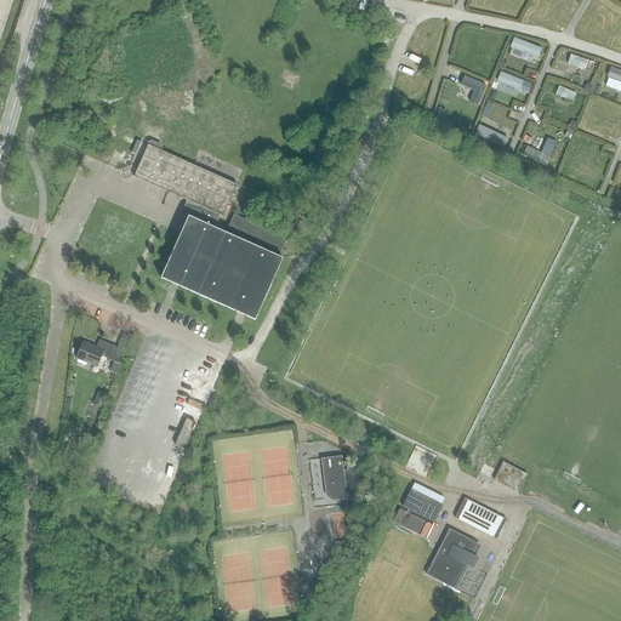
[(388,22),(380,43),(387,45),(396,26),(388,22)]
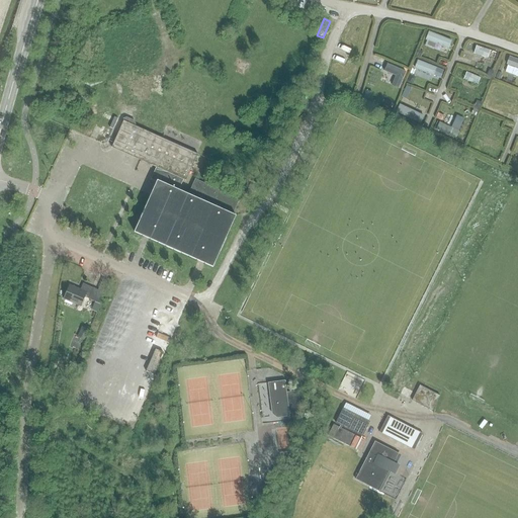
[(425,40),(448,50),(451,40),(428,31),(425,40)]
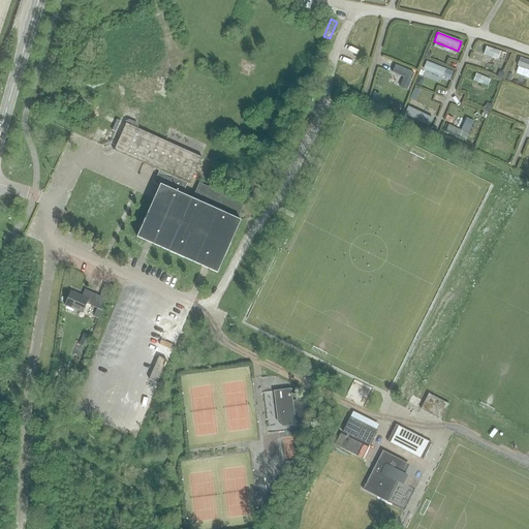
[(484,55),(498,59),(500,52),(486,47),(484,55)]
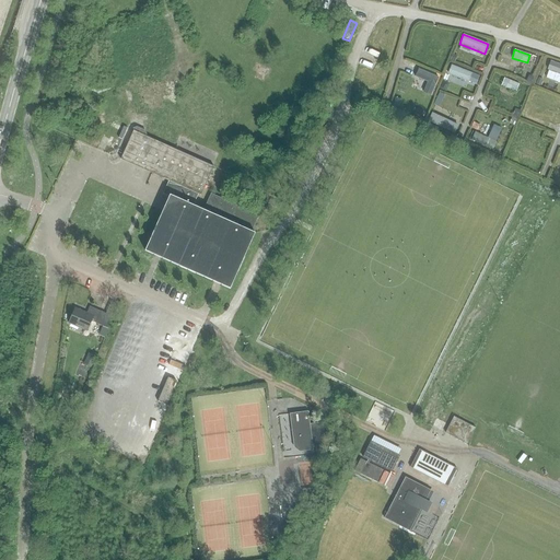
[(559,73),(559,63),(550,61),(547,70),(559,73)]
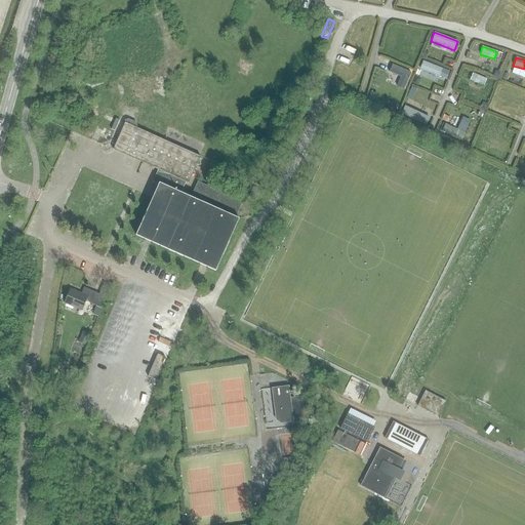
[(443,69),(423,61),(419,70),(439,77),(447,80),(450,72),(443,69)]
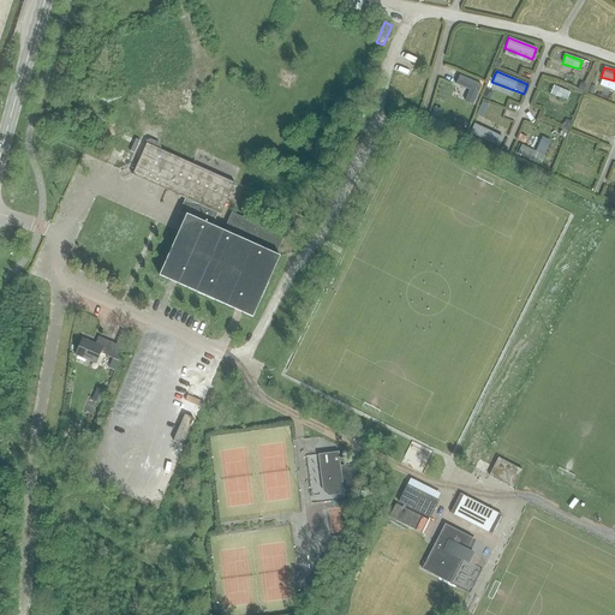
[(482,85),(459,76),(455,84),(469,90),(465,101),(473,105),(482,85)]
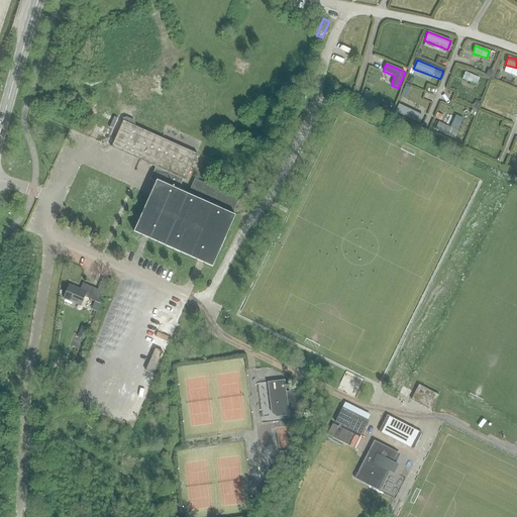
[(109,83),(115,82),(112,72),(106,74),(109,83)]
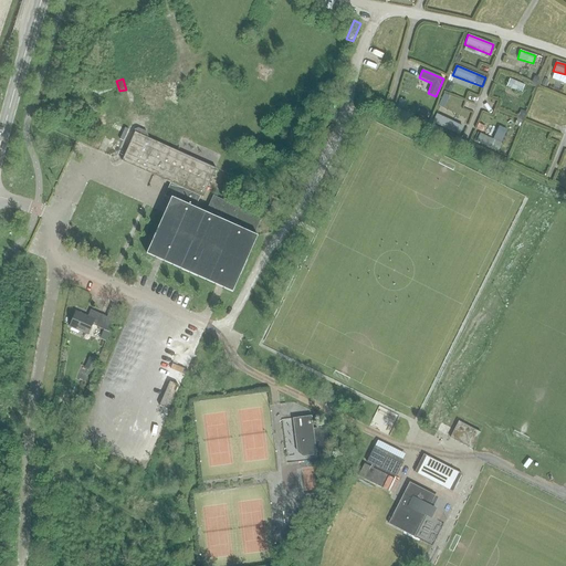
[(506,87),(521,93),(525,85),(510,79),(506,87)]
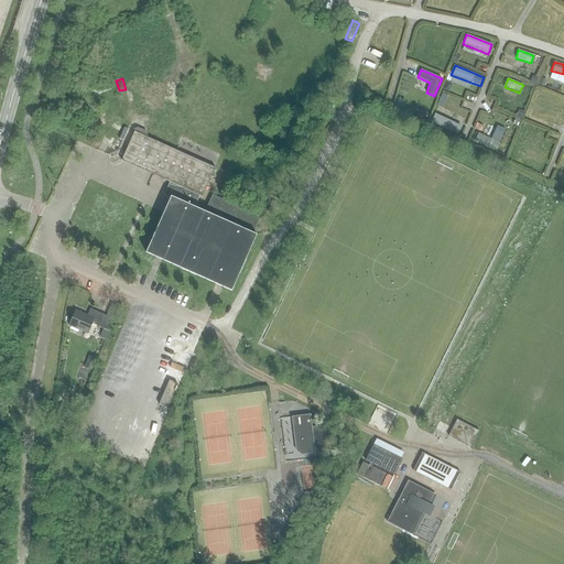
[(84,85),(72,79),(68,85),(82,90),(84,85)]
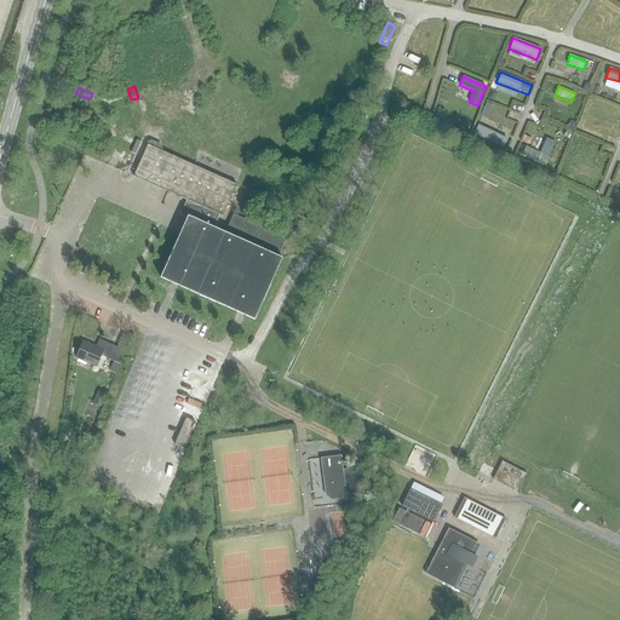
[(478,125),(474,135),(503,148),(507,138),(478,125)]
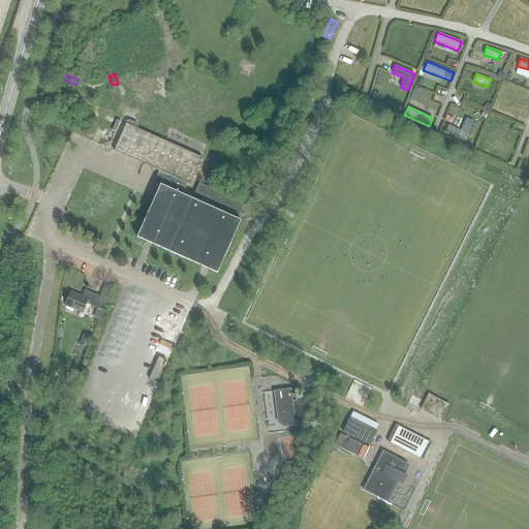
[(115,132),(120,121),(117,120),(112,130),(115,132)]
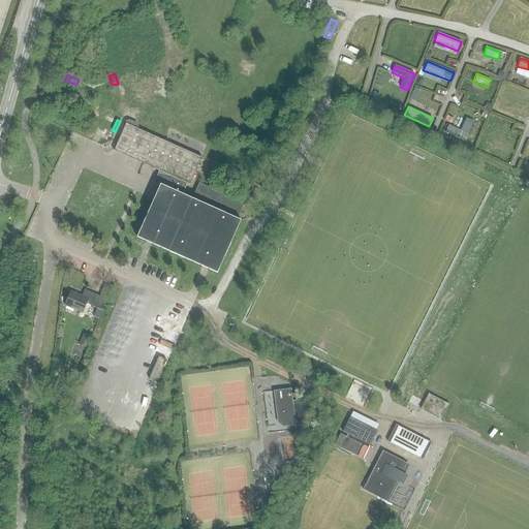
[(189,152),(146,132),(136,128),(137,128),(136,124),(129,121),(125,122),(126,124),(125,126),(124,126),(114,151),(115,150),(137,161),(146,143),(152,146),(154,139),(188,154),(189,152)]
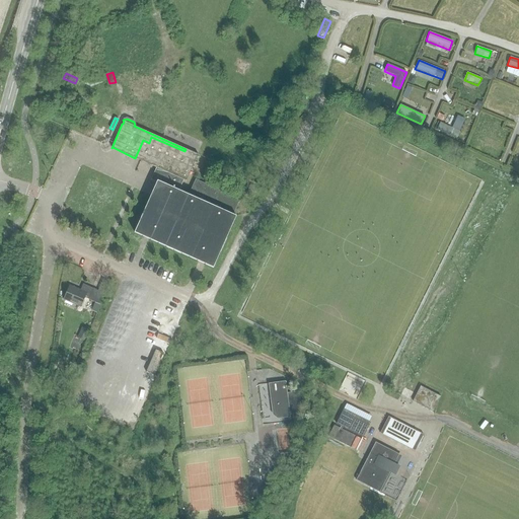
[(437,130),(456,139),(460,132),(440,123),(437,130)]
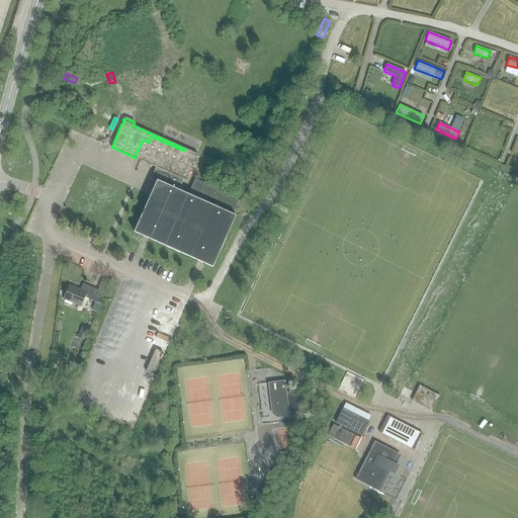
[(197,155),(185,149),(184,151),(151,137),(149,143),(143,140),(135,158),(158,167),(183,179),(185,180),(185,181),(197,155)]
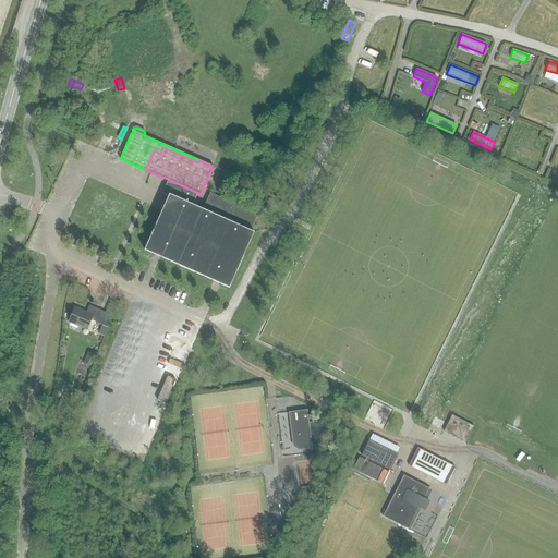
[(192,204),(197,193),(170,180),(166,190),(168,194),(169,195),(144,250),(229,288),(254,232),(253,232),(251,231),(258,215),(210,192),(203,209),(192,204)]
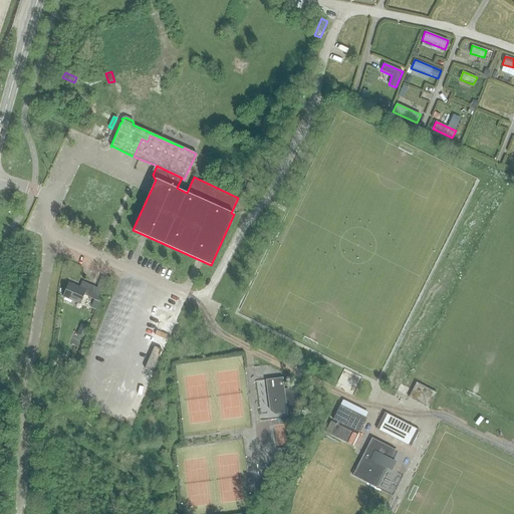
[(248,183),(244,193),(249,195),(254,186),(248,183)]
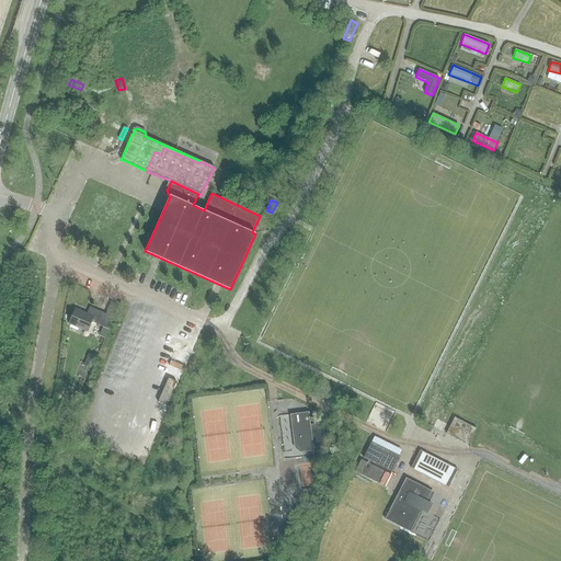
[(106,329),(112,317),(90,307),(87,315),(76,309),(69,323),(88,331),(91,322),(106,329)]
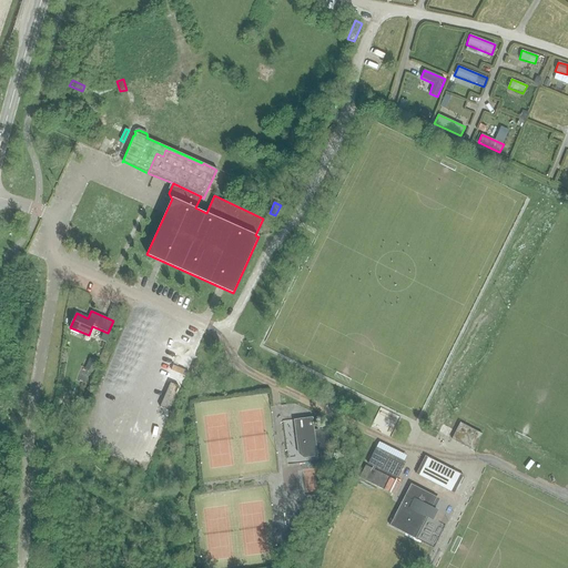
[(97,361),(89,357),(84,368),(92,372),(97,361)]
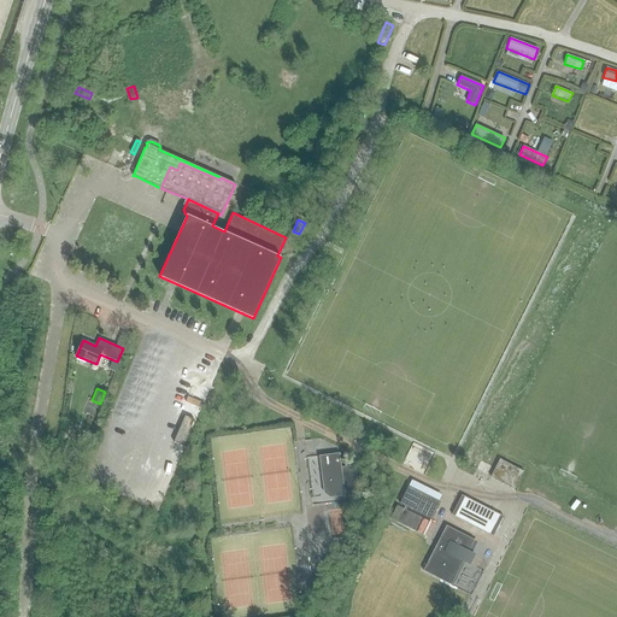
[(330,495),(338,494),(358,492),(356,465),(341,468),(340,453),(322,456),(324,480),(327,492),(330,495)]
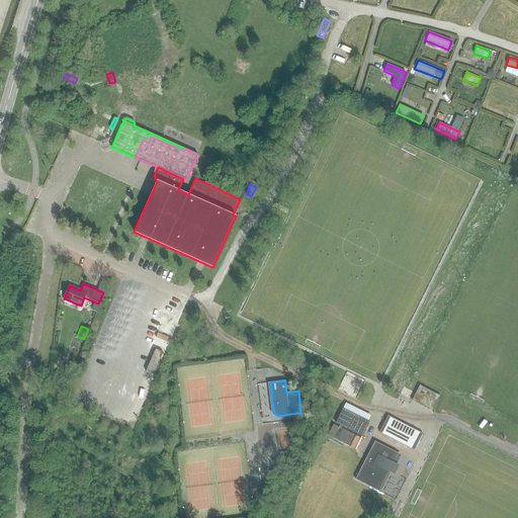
[(432,411),(439,396),(420,385),(412,401),(432,411)]
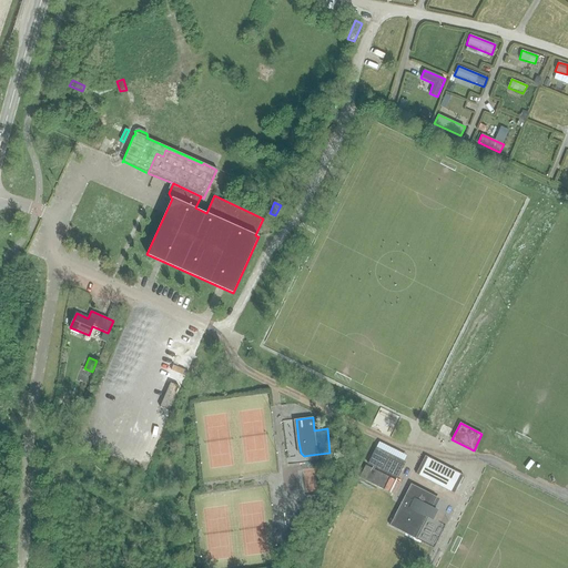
[(367,464),(373,467),(372,469),(365,466),(359,478),(383,489),(388,477),(374,470),(375,468),(397,479),(405,463),(376,448),(367,464)]
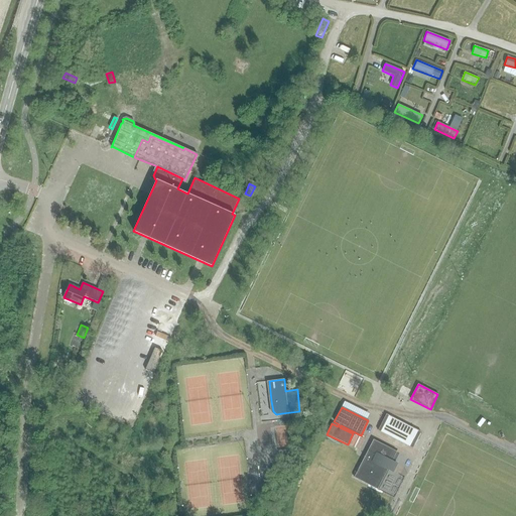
[(412,448),(421,432),(386,414),(378,431),(412,448)]
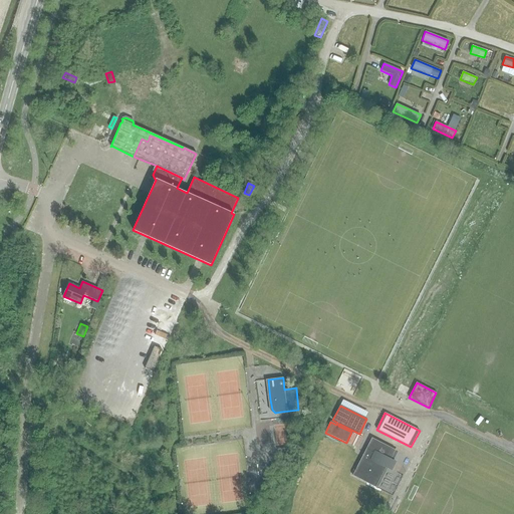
[(279,445),(291,443),(287,422),(275,425),(279,445)]
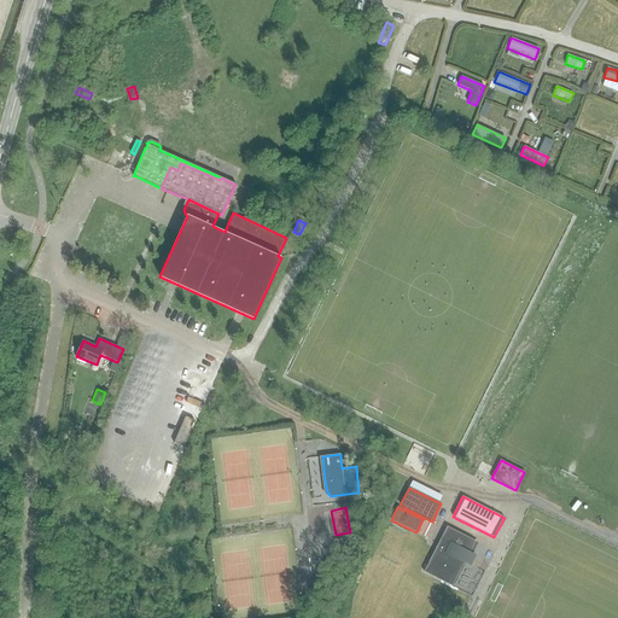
[(476,541),(447,528),(424,572),(453,587),(465,563),(468,565),(473,554),(470,552),(476,541)]
